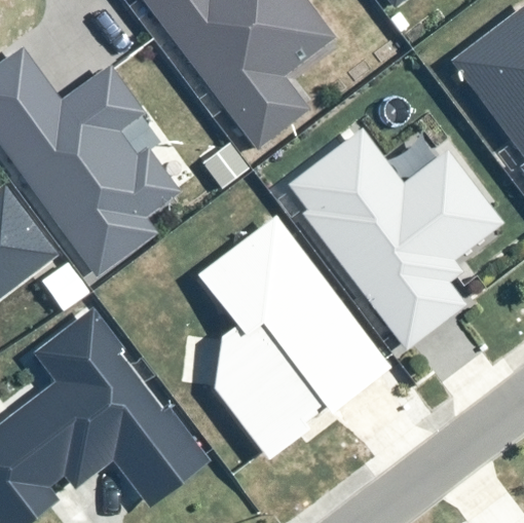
[(143,0),(257,149),(308,109),(286,79),(338,38),(308,0),(143,0)]
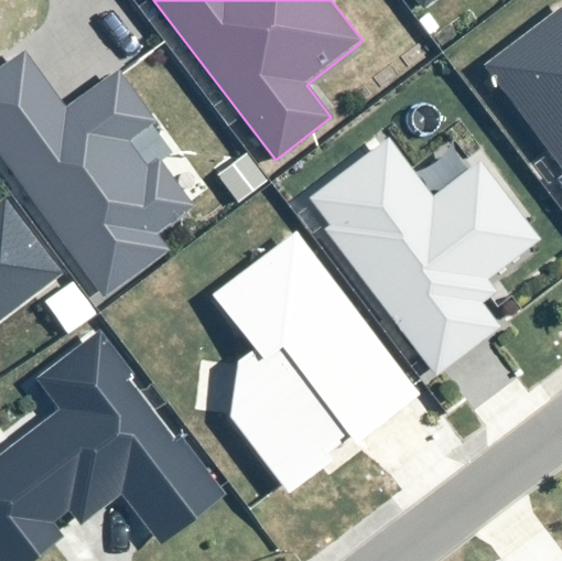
[(561,6),(484,64),(561,166),(561,175),(559,177),(561,181),(561,6)]
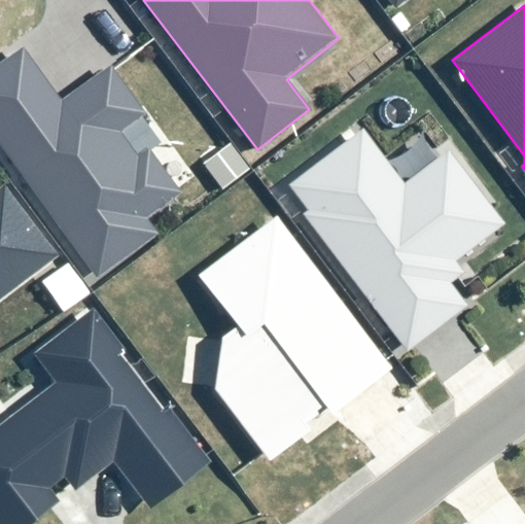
[(182,191),(150,148),(163,139),(109,66),(62,100),(23,46),(0,62),(0,142),(98,277),(159,233),(147,217),(182,191)]
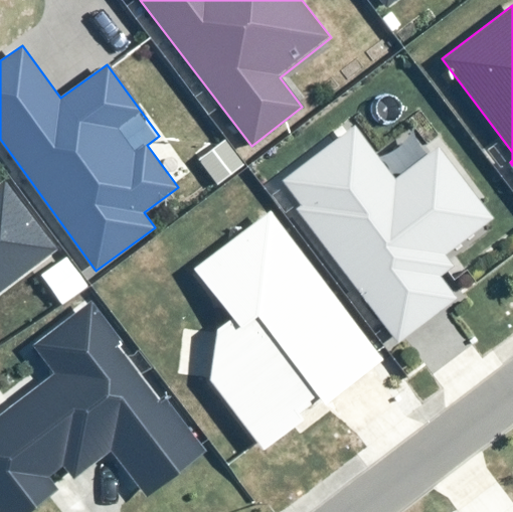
[(301,203),(296,207),(398,341),(457,298),(441,276),(454,266),(445,254),(493,217),(439,147),(396,179),(356,127),(285,181),(301,203)]
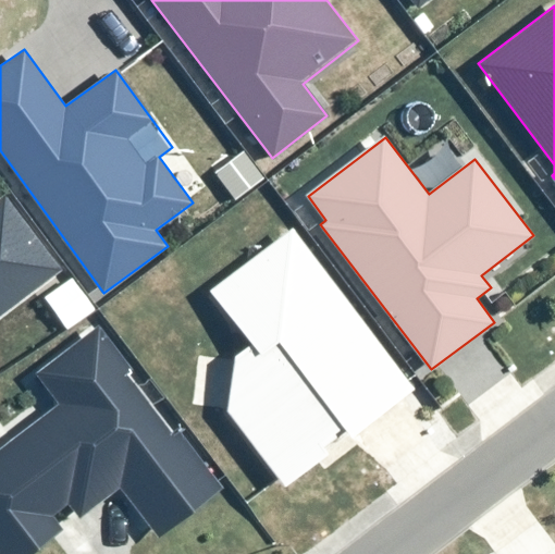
[(0,315),(61,269),(3,194),(0,196),(0,315)]
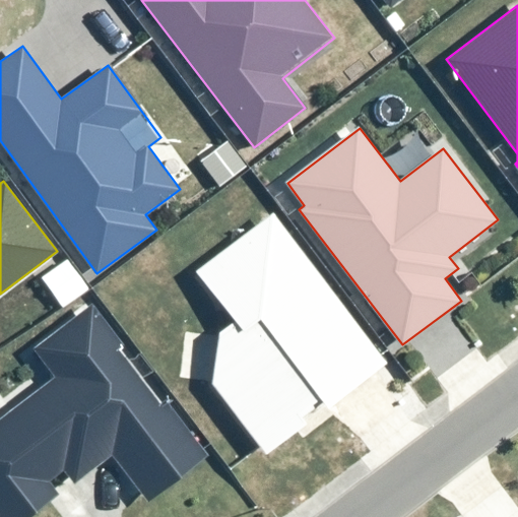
[(327,408),(387,362),(270,213),(195,272),(234,322),(218,332),(210,384),(267,454),(305,425),(298,414),(319,398),(327,408)]
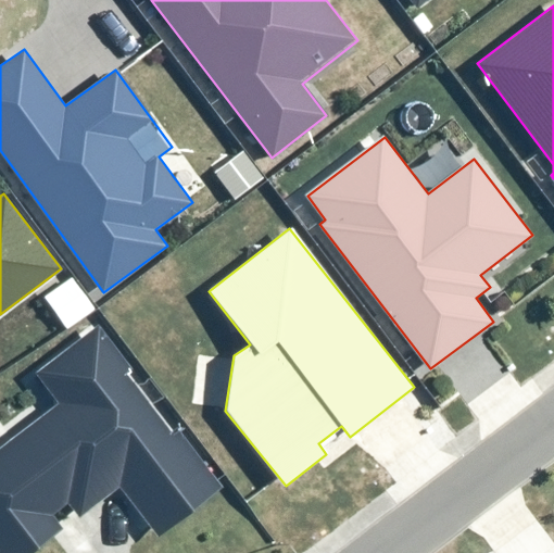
[(37,374),(59,402),(0,448),(0,551),(1,552),(29,552),(63,527),(52,515),(70,502),(82,517),(121,487),(159,536),(221,487),(178,431),(173,436),(123,373),(128,367),(97,327),(37,374)]
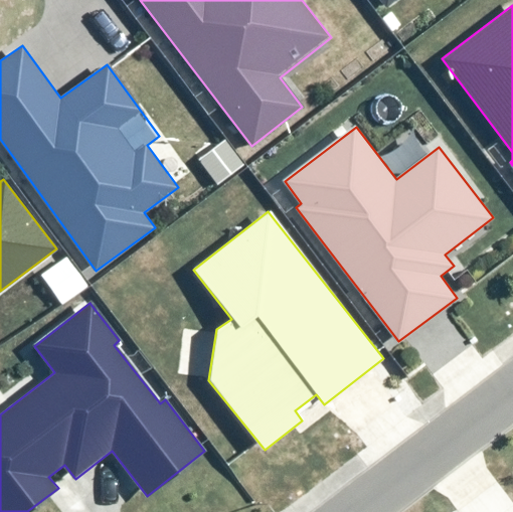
All buildings are outlined.
